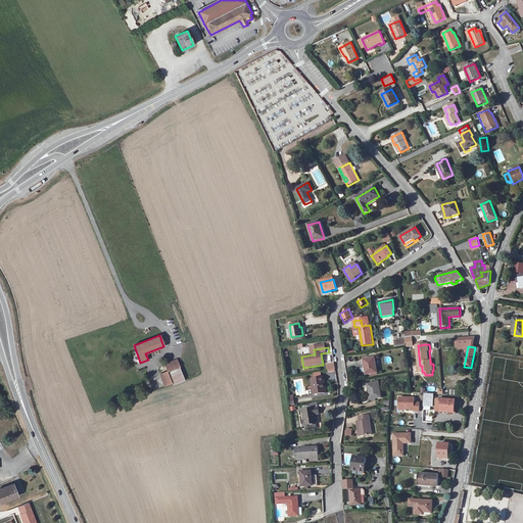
[(162,363),(165,369),(165,370),(178,365),(174,358),(162,363)]
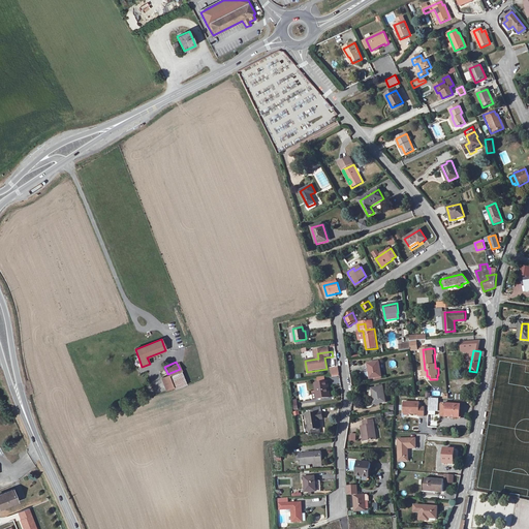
[(370,379),(381,377),(378,362),(368,364),(370,379)]
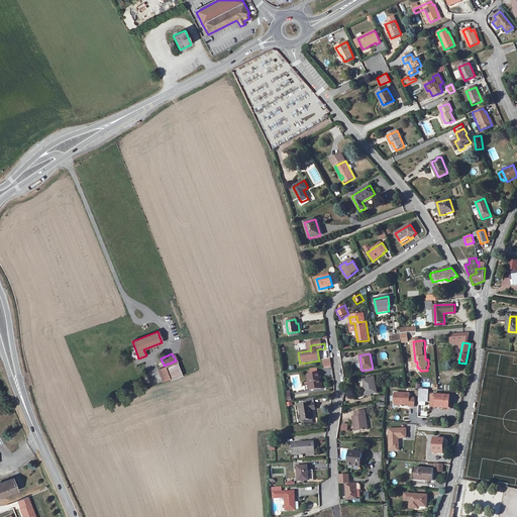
[(331,359),(323,359),(324,369),(332,368),(331,359)]
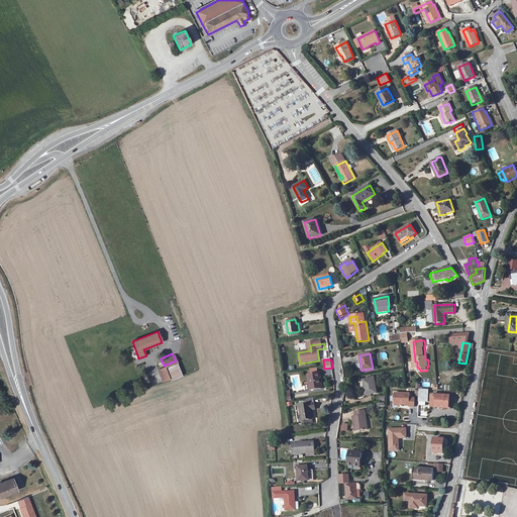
[(164,365),(157,369),(161,380),(169,377),(164,366),(164,365)]
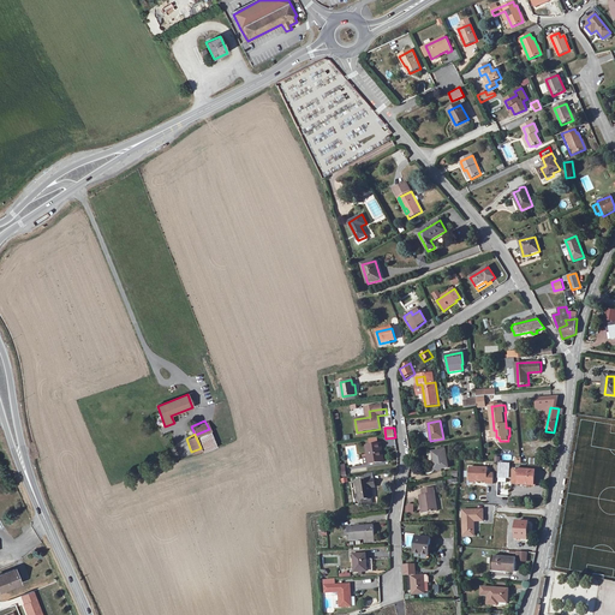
[(371,446),(366,446),(369,465),(383,463),(381,445),(380,445),(378,440),(370,441),(371,446)]
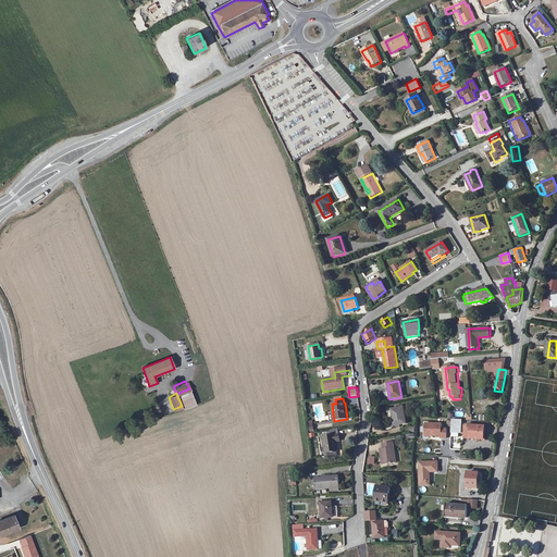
[(392,410),(394,422),(394,426),(406,424),(404,408),(392,410)]
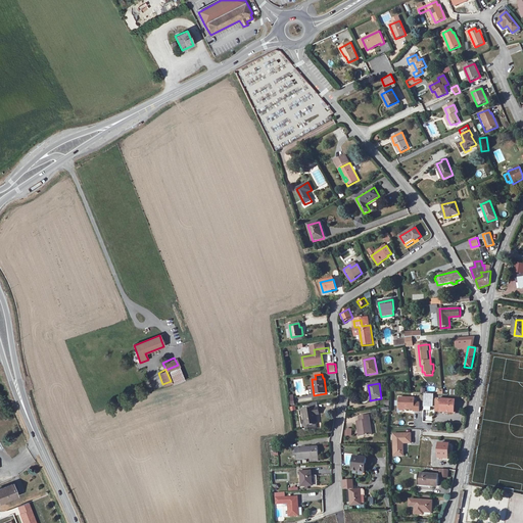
[(417,396),(401,396),(401,408),(417,408),(417,410),(422,411),(422,401),(417,401),(417,396)]
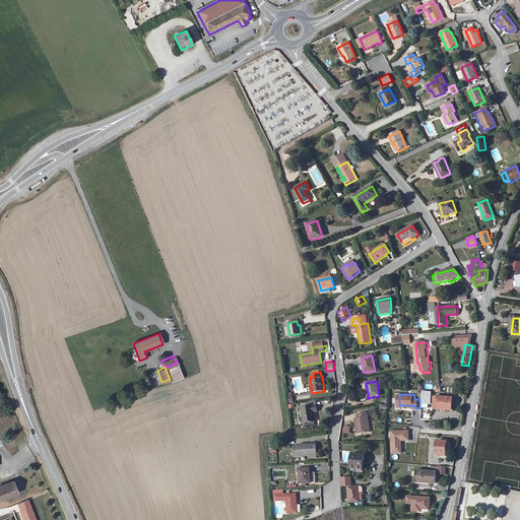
[(453,398),(435,397),(434,409),(452,410),(453,398)]
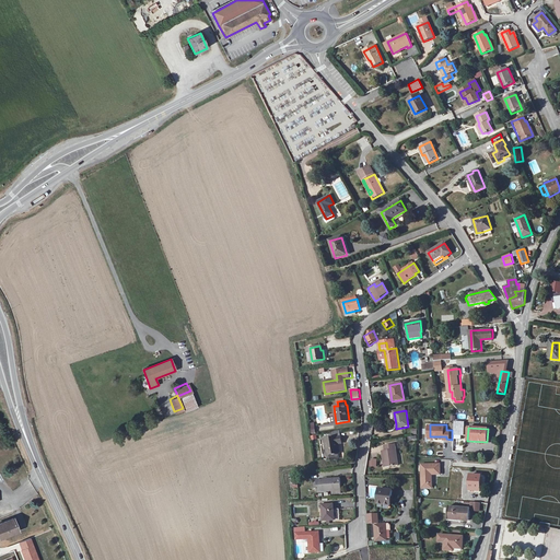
[(340,438),(324,440),(327,456),(328,461),(339,458),(338,454),(339,454),(338,444),(341,444),(340,438)]
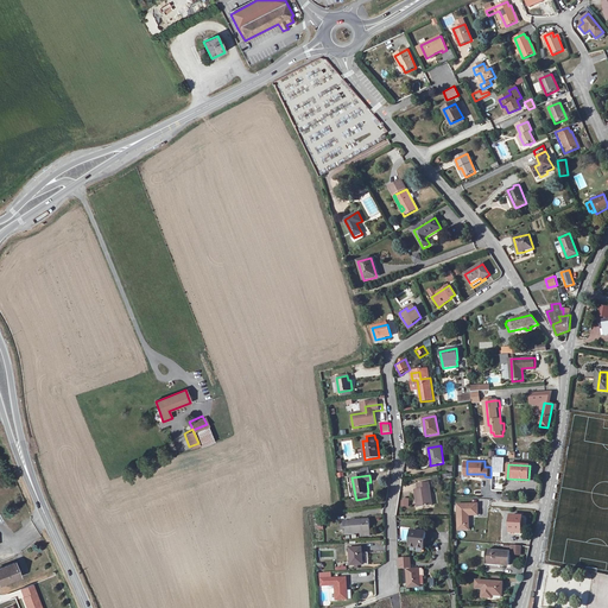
[(418,485),(418,489),(415,491),(418,508),(432,506),(429,482),(418,485)]
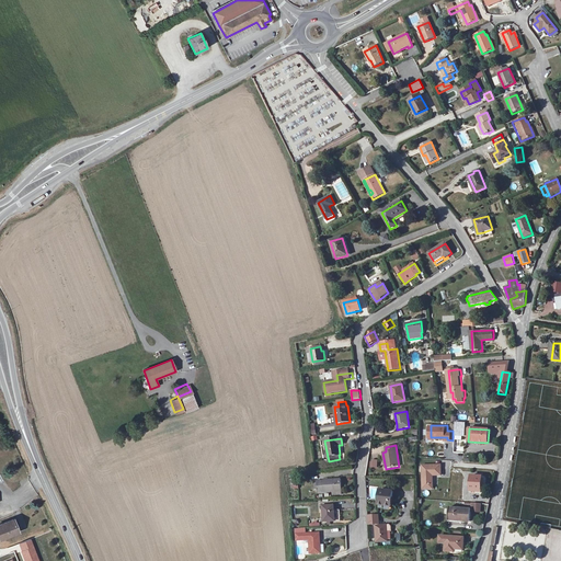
[(442,465),(423,465),(423,484),(433,484),(433,474),(442,474),(442,465)]
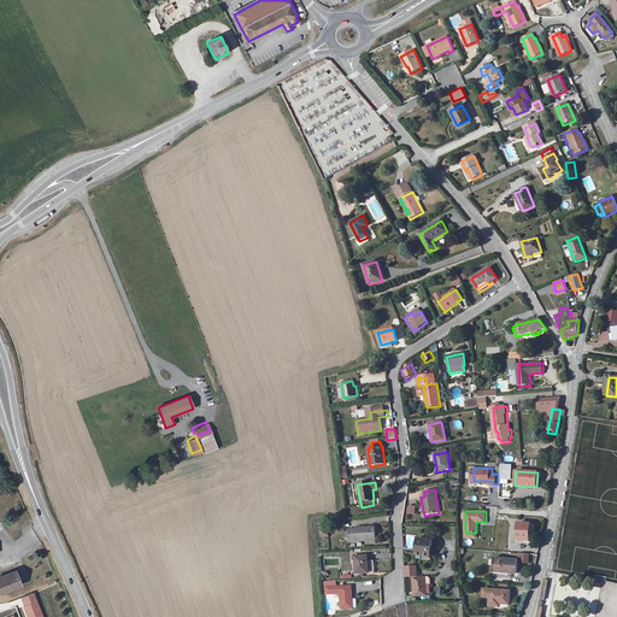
[(529,541),(529,524),(518,523),(517,540),(529,541)]
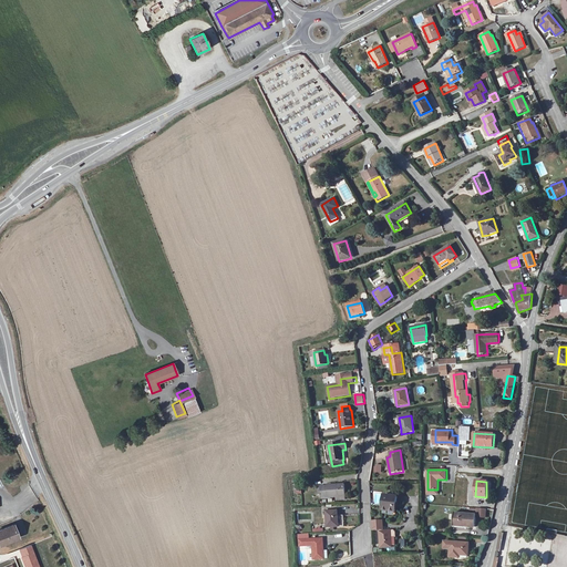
[(336,497),(344,496),(344,485),(328,486),(320,487),(321,494),(321,498),(336,497)]
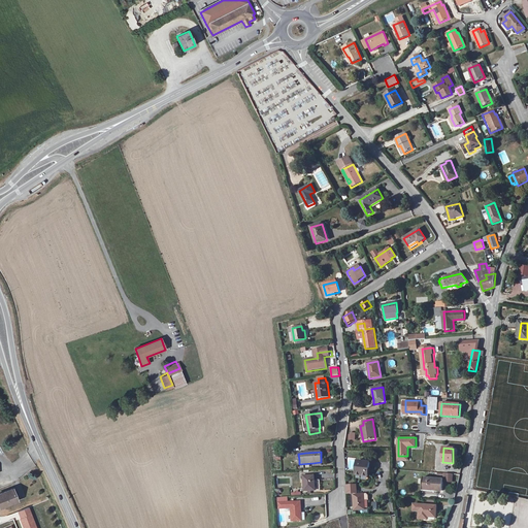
[(370,463),(357,461),(355,475),(368,477),(370,463)]
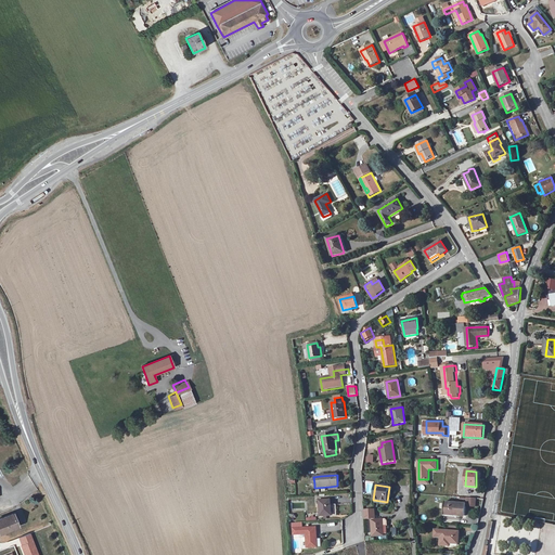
[(330,501),(320,501),(319,501),(319,502),(318,502),(318,504),(319,504),(320,517),(332,516),(331,501),(330,501)]
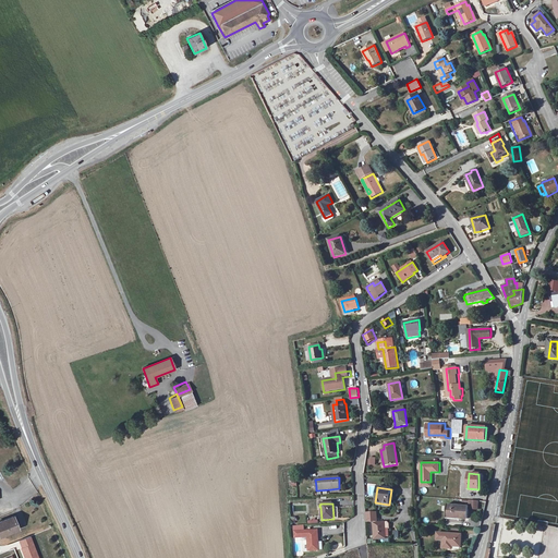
[(458,518),(464,519),(468,519),(469,508),(447,506),(446,516),(458,517),(458,518)]
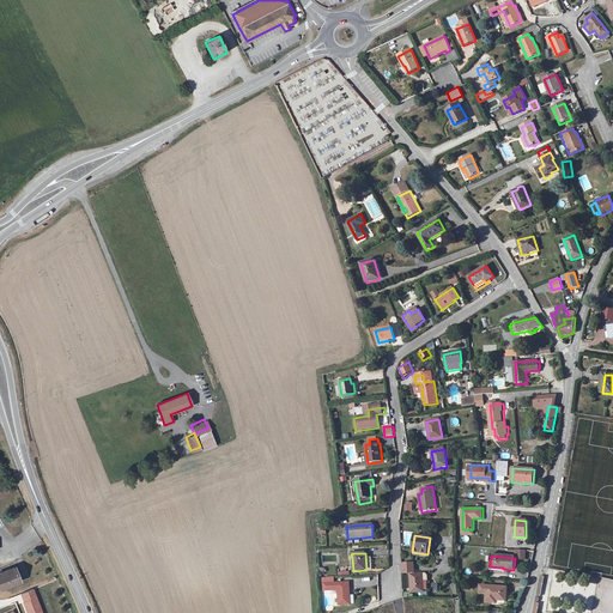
[(18,565),(0,572),(0,583),(1,588),(20,581),(17,574),(22,571),(18,565)]
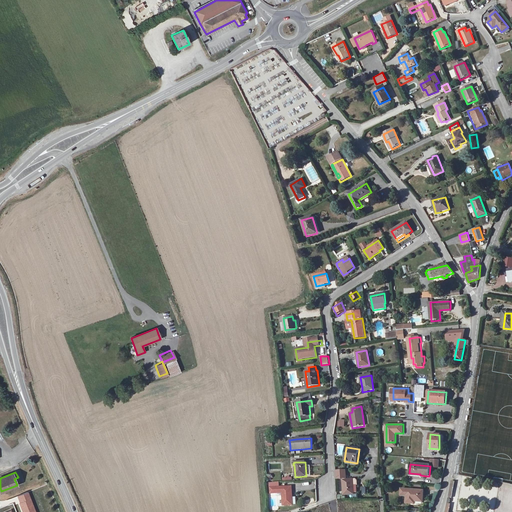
[(353,493),(353,480),(342,480),(343,495),(353,494),(353,493)]
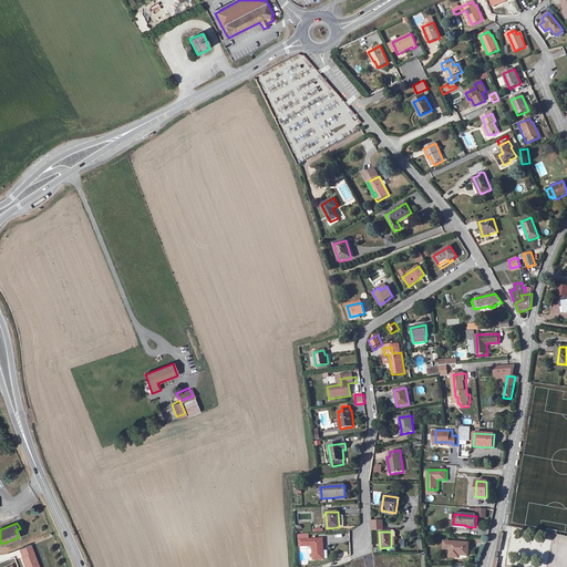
[(553,539),(545,537),(540,554),(548,556),(553,539)]
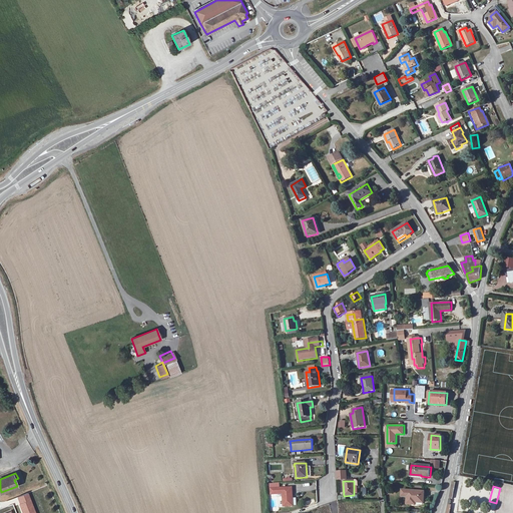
[(285,494),(285,506),(294,506),(294,487),(282,487),(272,487),(273,495),(285,494)]
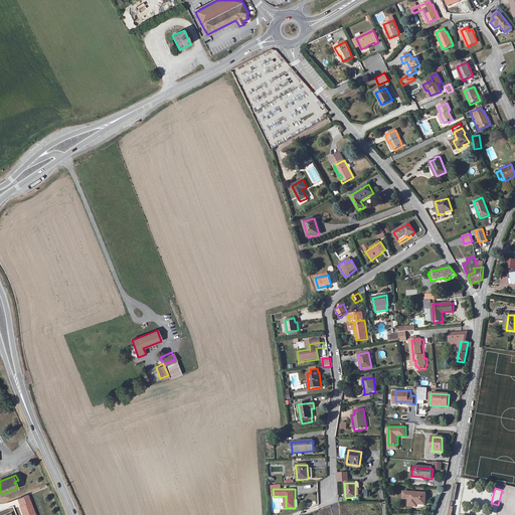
[(414,504),(417,505),(425,505),(425,494),(409,493),(408,506),(414,507),(414,504)]
